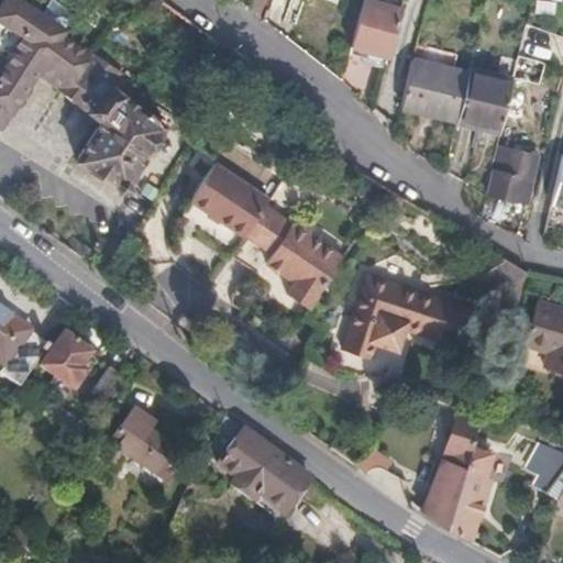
[(89,47),(22,0),(0,0),(0,18),(18,30),(7,47),(8,48),(0,59),(0,108),(1,107),(3,108),(32,66),(59,86),(89,47)]
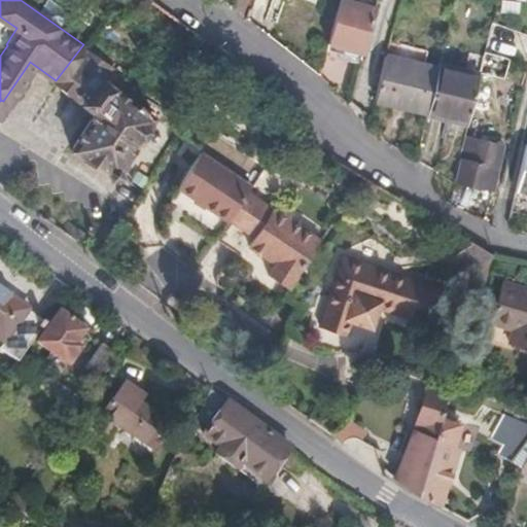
[(364,51),(377,6),(354,0),(341,0),(328,41),(364,51)]
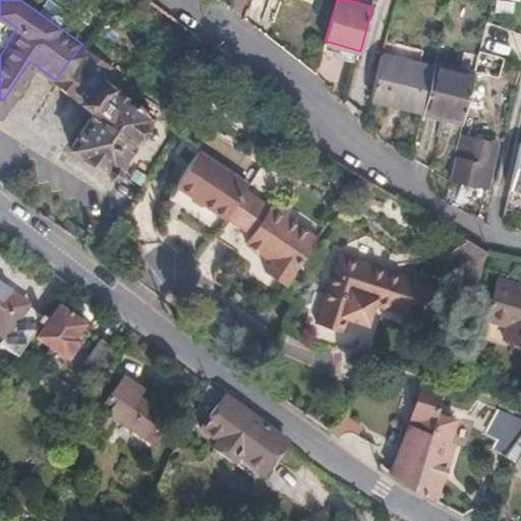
[(94,75),(106,59),(82,44),(55,79),(93,105),(68,140),(110,171),(149,116),(94,75)]
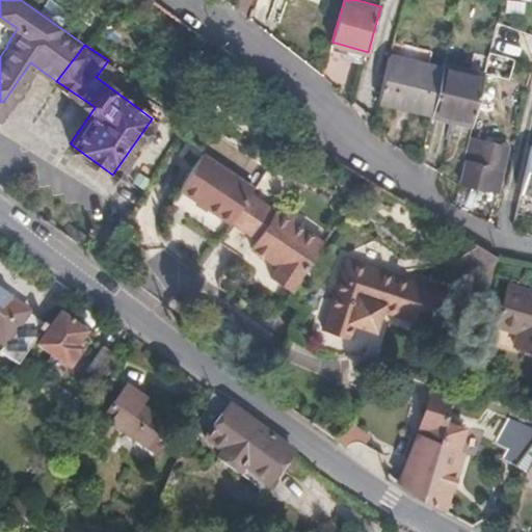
[(434,111),(445,67),(392,53),(378,97),(420,108),(434,111)]
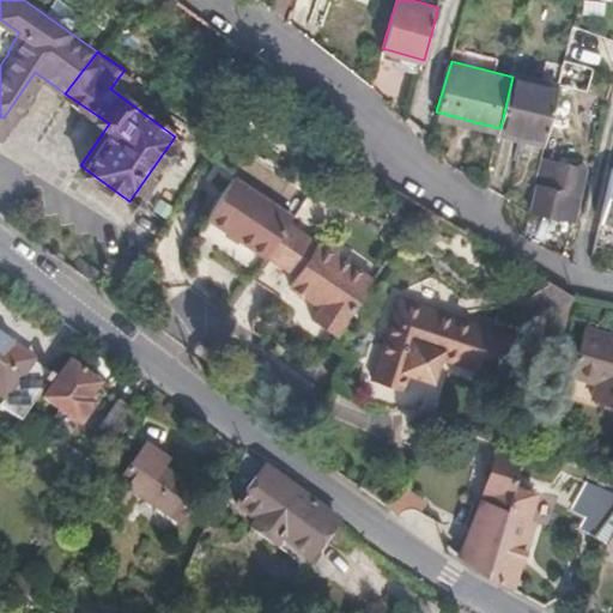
[(547,143),(560,83),(515,70),(513,77),(501,128),(499,131),(532,139),(547,143)]
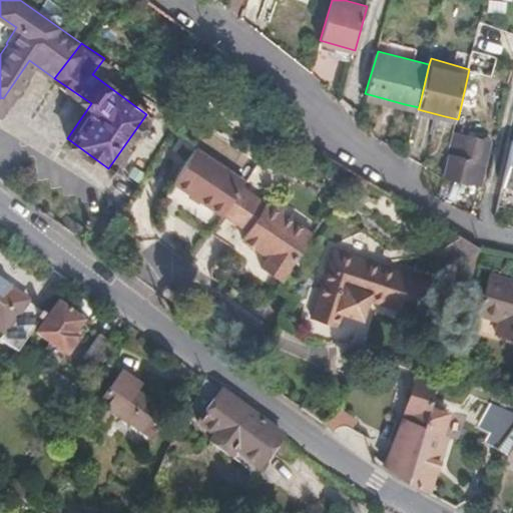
[(150,152),(160,135),(145,126),(135,143),(150,152)]
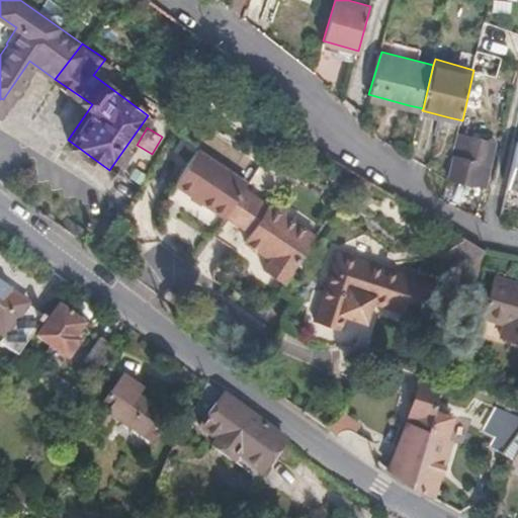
[(482,184),(493,141),(488,140),(459,133),(449,175),(478,182),(482,184)]
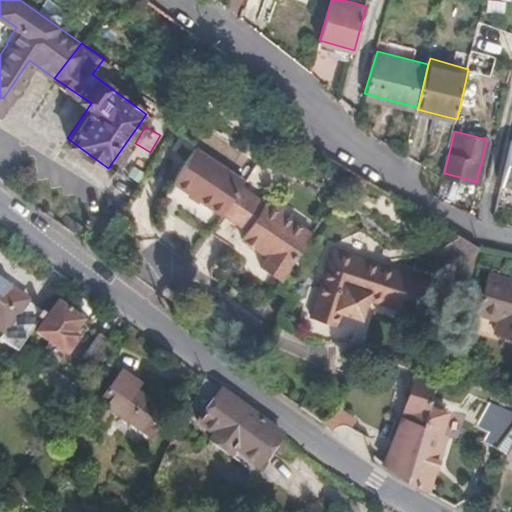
[(511,142),(498,201),(511,203),(511,142)]
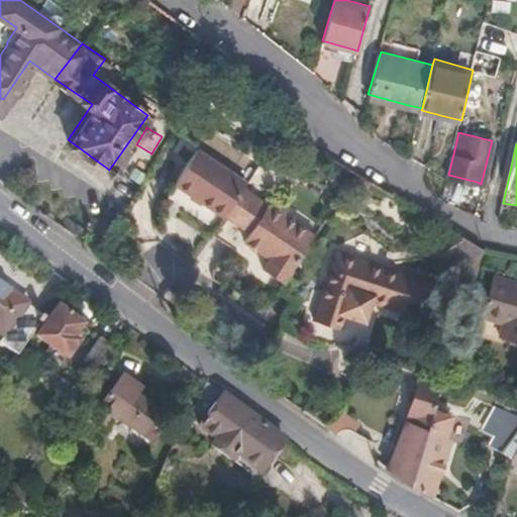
[(243,189),(247,183),(198,150),(176,184),(224,217),(243,189)]
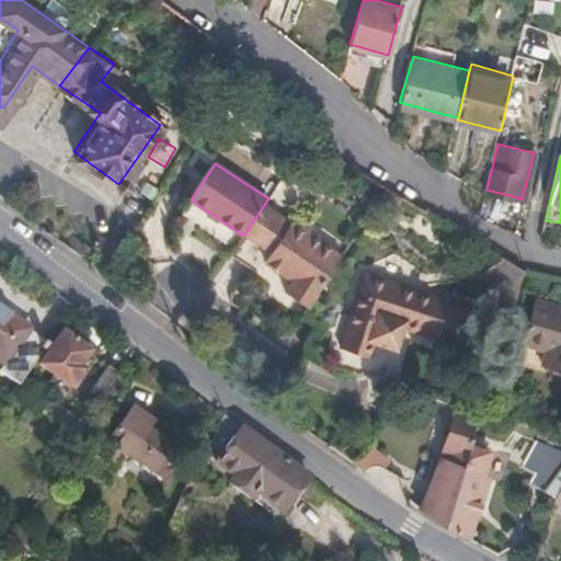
[(264,260),(289,221),(264,205),(243,236),(238,243),(264,260)]
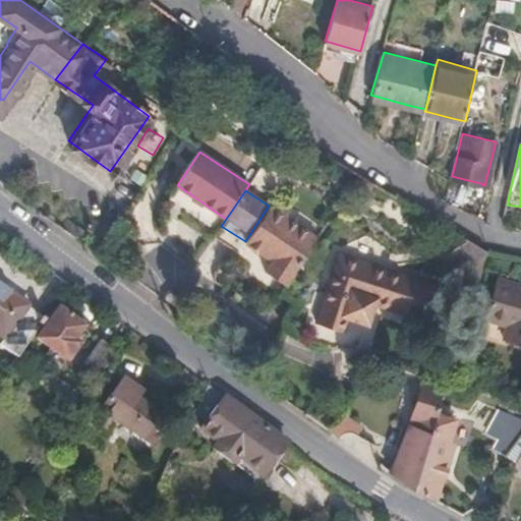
[(283,285),(315,236),(285,216),(289,210),(273,199),(269,206),(245,241),(272,259),(264,272),(283,285)]
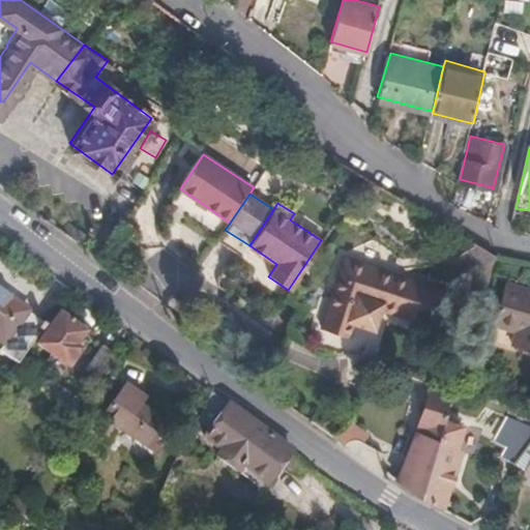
[(486,273),(492,254),(465,237),(453,256),(484,276),(486,273)]
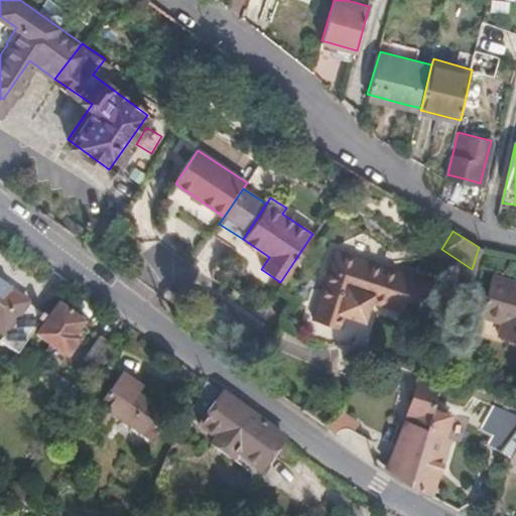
[(366,300),(372,302),(413,316),(424,280),(393,269),(333,249),(309,319),(336,329),(340,314),(360,320),(366,300)]
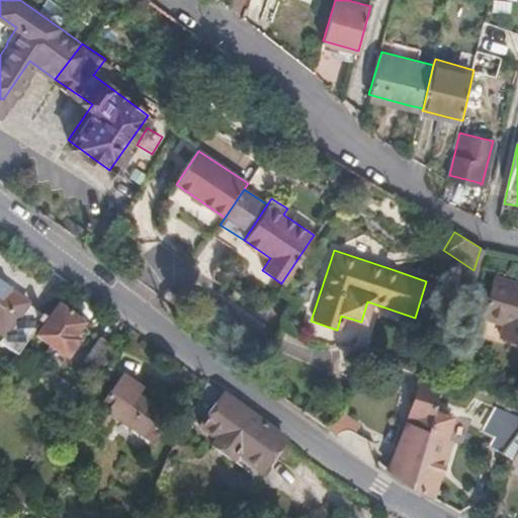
[(517,313),(517,280),(475,267),(473,270),(459,321),(490,330),(496,307),(517,313)]
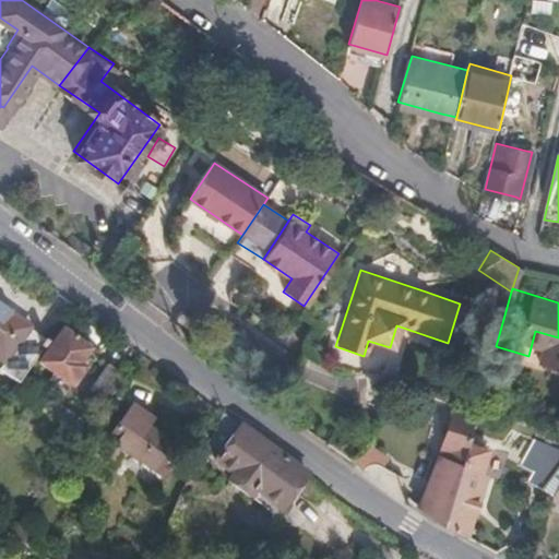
[(465,349),(477,310),(460,304),(448,343),(465,349)]
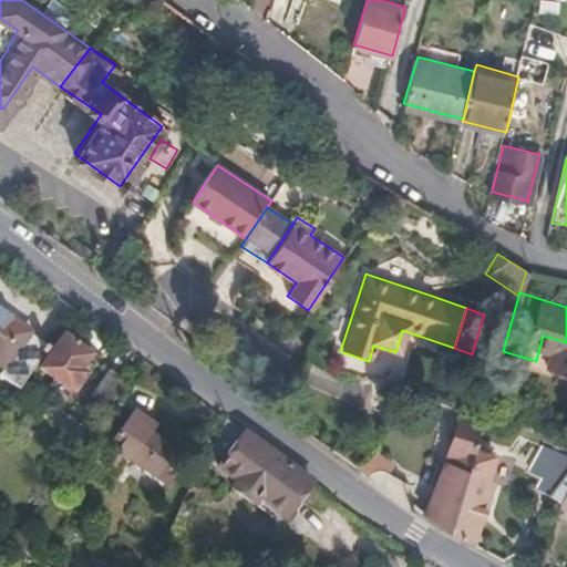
[(51,349),(0,311),(0,368),(3,371),(0,377),(0,378),(20,392),(51,349)]
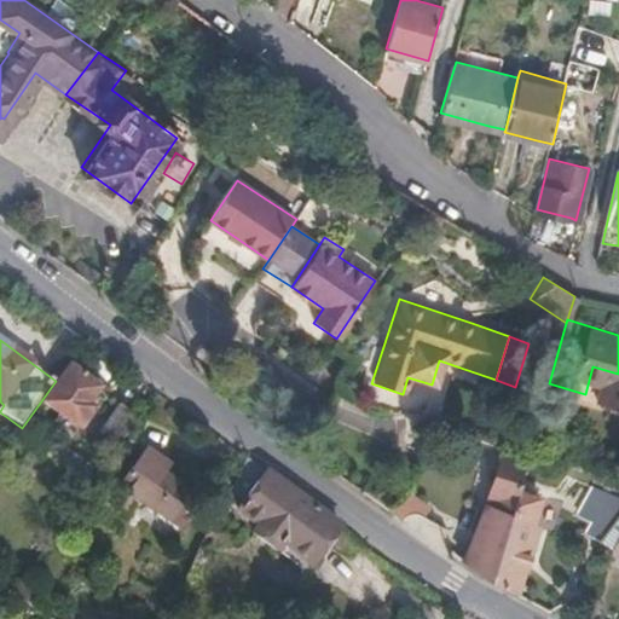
[(97,409),(90,404),(100,387),(73,368),(47,404),(82,428),(97,409)]
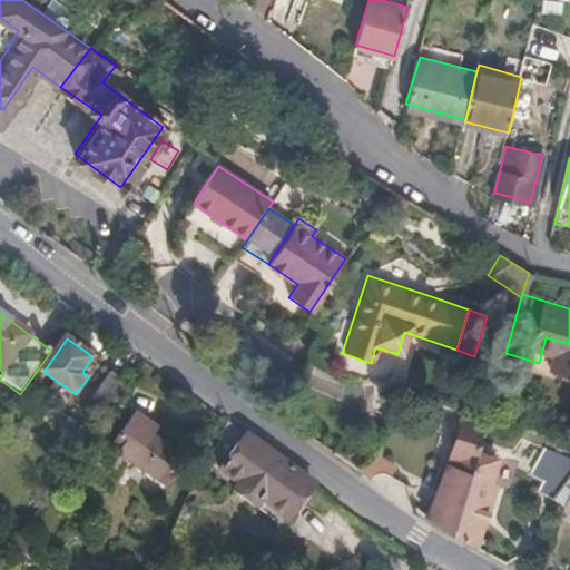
[(108,411),(128,385),(111,373),(92,399),(108,411)]
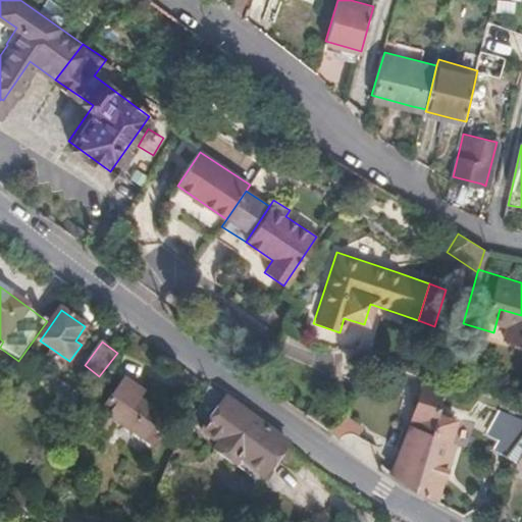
[(413,488),(436,413),(445,384),(422,378),(412,415),(388,472),(413,488)]
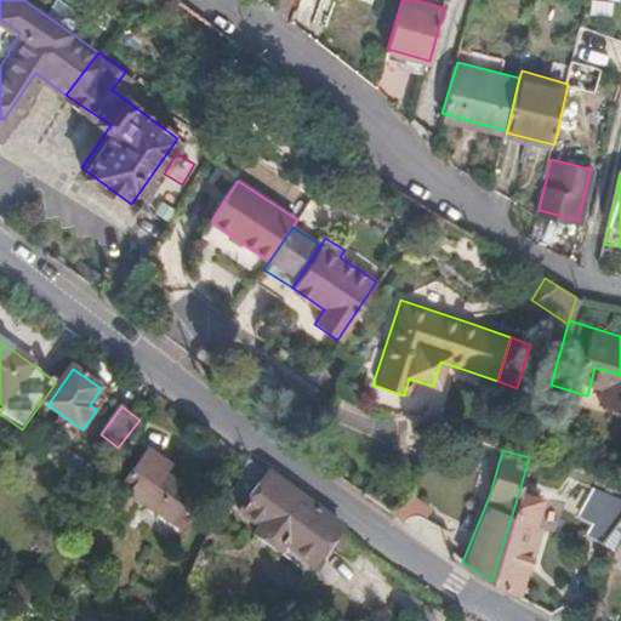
[(198,499),(158,471),(163,462),(149,453),(125,486),(115,480),(106,496),(126,511),(137,495),(175,522),(181,525),(198,499)]
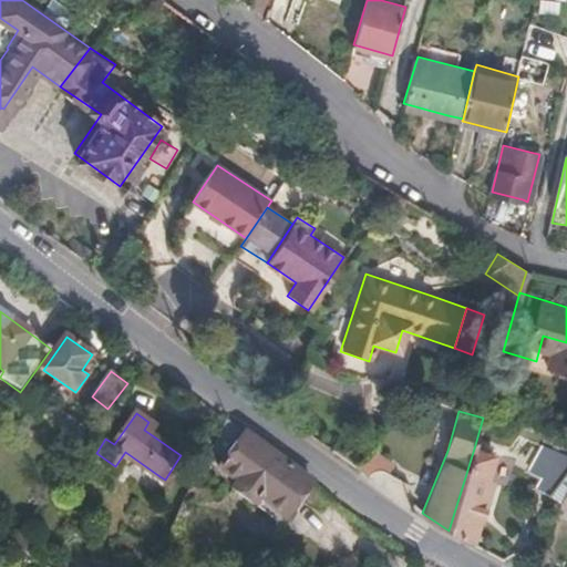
[(330,497),(281,462),(227,422),(213,447),(227,457),(220,470),(239,483),(233,493),(255,508),(261,498),(288,519),(302,500),(320,513),(330,497)]
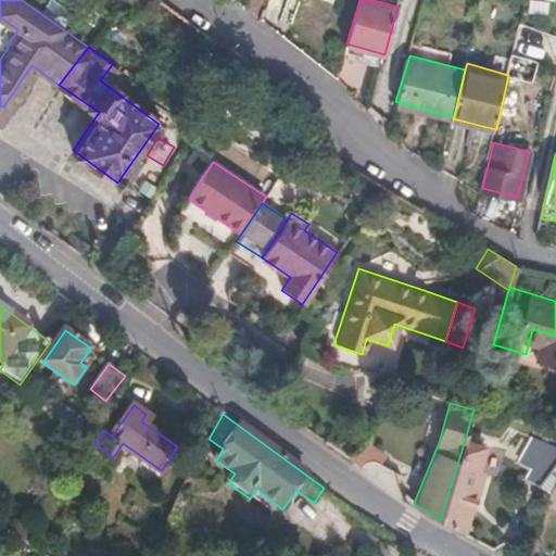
[(555,465),(555,464),(555,445),(532,431),(516,458),(529,466),(523,477),(539,488),(555,465)]
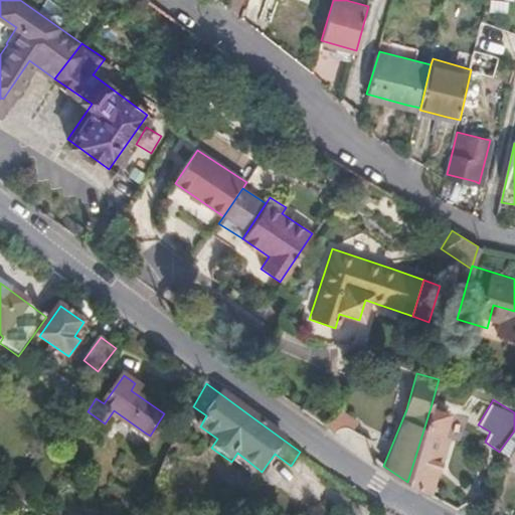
[(431,493),(448,437),(442,435),(448,412),(431,407),(407,482),(431,493)]
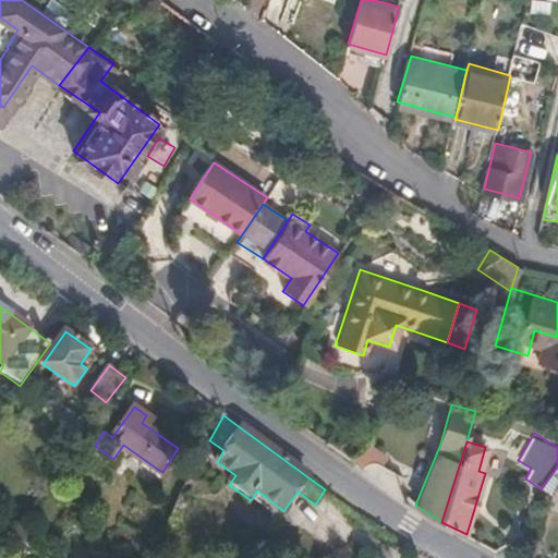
[(557,466),(541,489),(557,499),(557,466)]
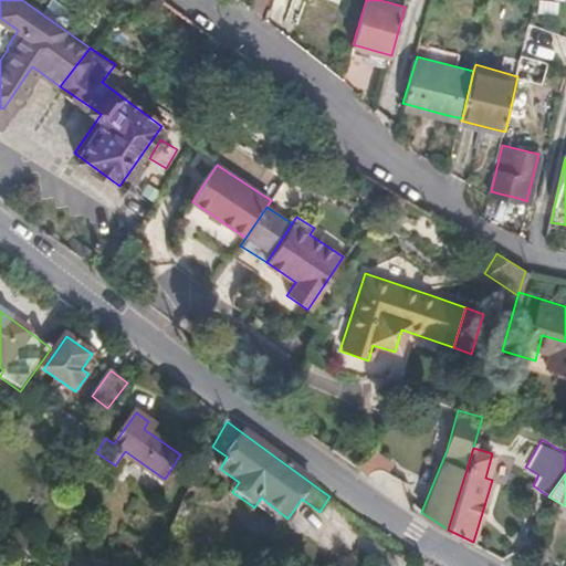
[(32,543),(18,533),(9,544),(25,554),(32,543)]
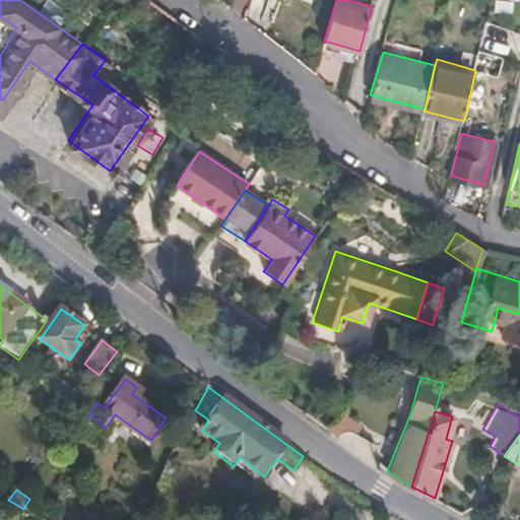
All buildings are outlined.
